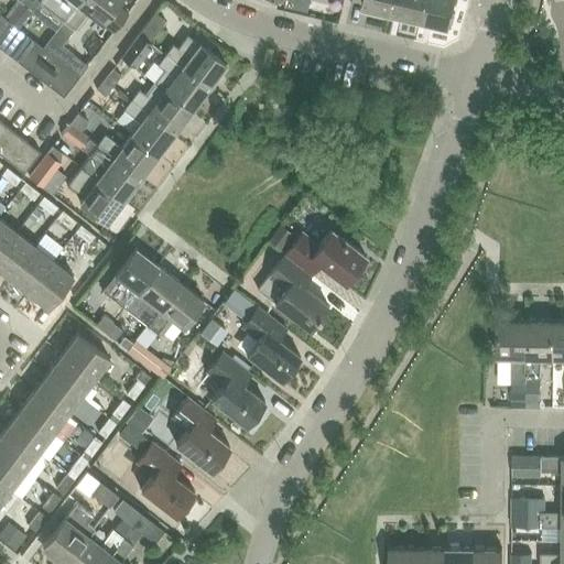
[(20,0),(20,1),(31,10),(39,0),(63,19),(77,0),(20,0)]
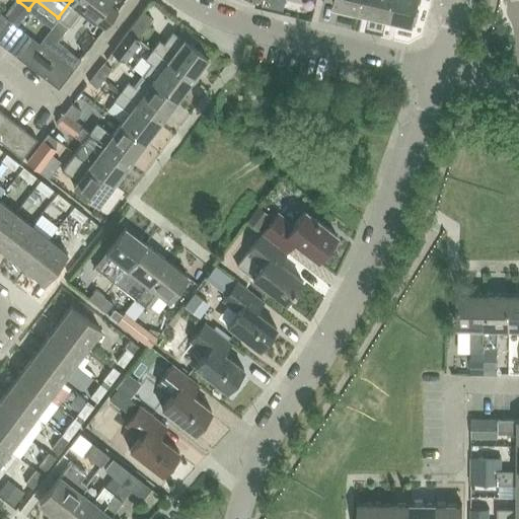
[(50,27),(39,43),(41,44),(60,59),(67,50),(56,41),(68,24),(69,25),(80,10),(93,19),(92,20),(103,28),(118,11),(105,3),(107,0),(71,0),(58,17),(50,27)]
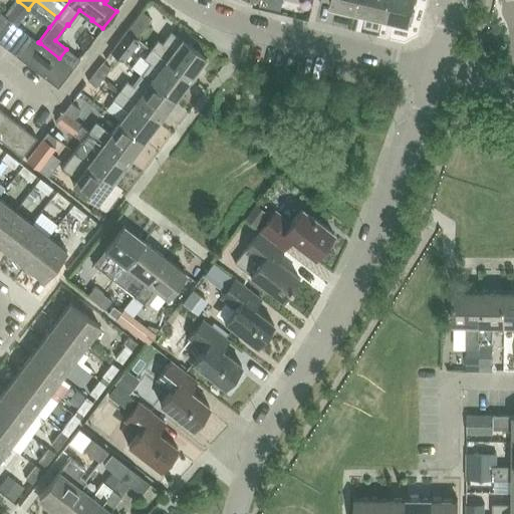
[(358,0),(331,0),(330,6),(356,12),(358,0)]
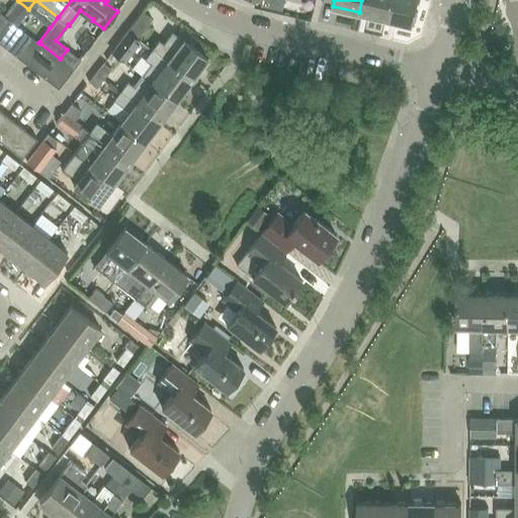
[(361,0),(359,12),(385,18),(389,0),(361,0)]
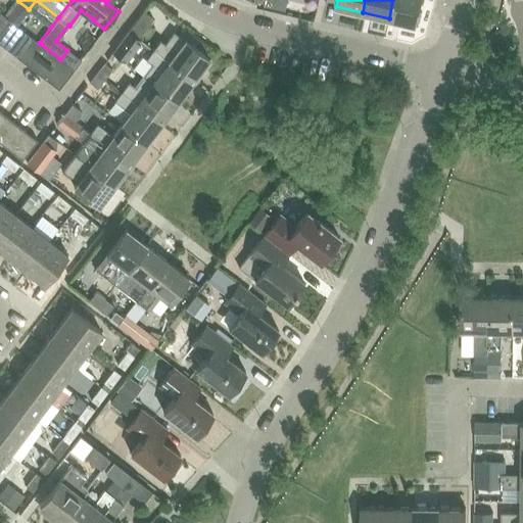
[(392,0),(389,18),(416,25),(417,19),(420,20),(422,12),(419,11),(421,0),(392,0)]
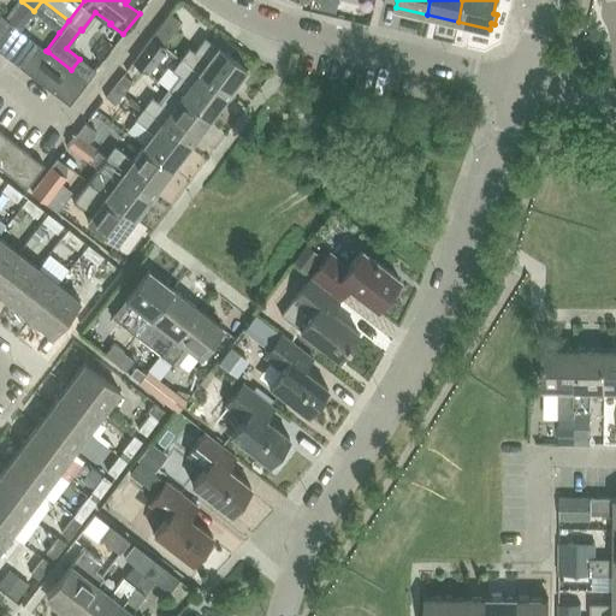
[(22,1),(7,21),(11,23),(19,29),(33,12),(34,11),(22,1)]
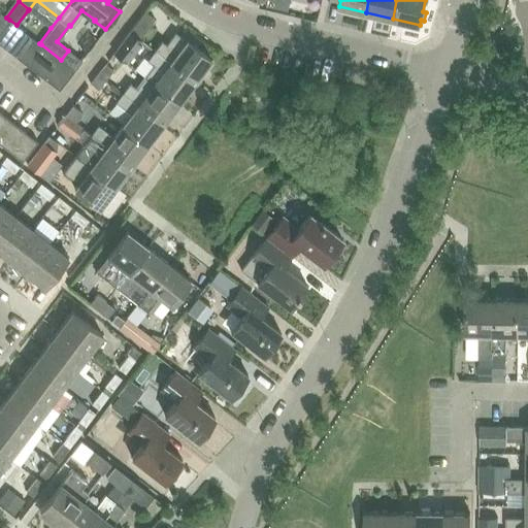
[(144,11),(130,31),(139,38),(154,20),(155,19),(144,11)]
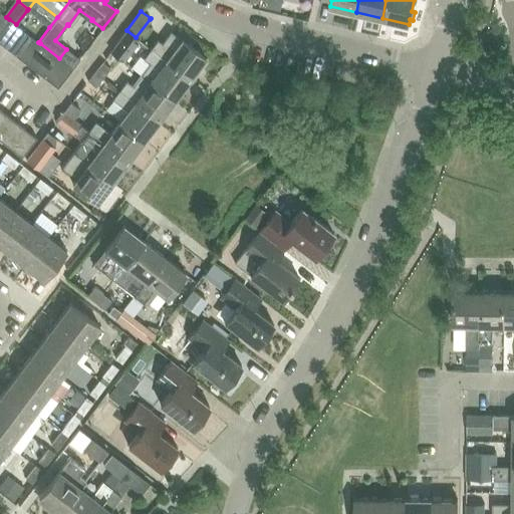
[(0,12),(0,29),(9,19),(7,18),(0,12)]
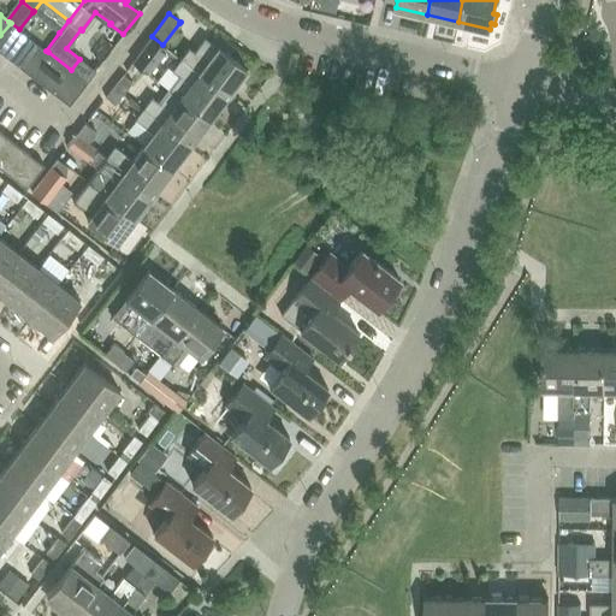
[(19,29),(11,23),(0,35),(0,52),(69,105),(87,82),(71,70),(46,51),(19,29)]
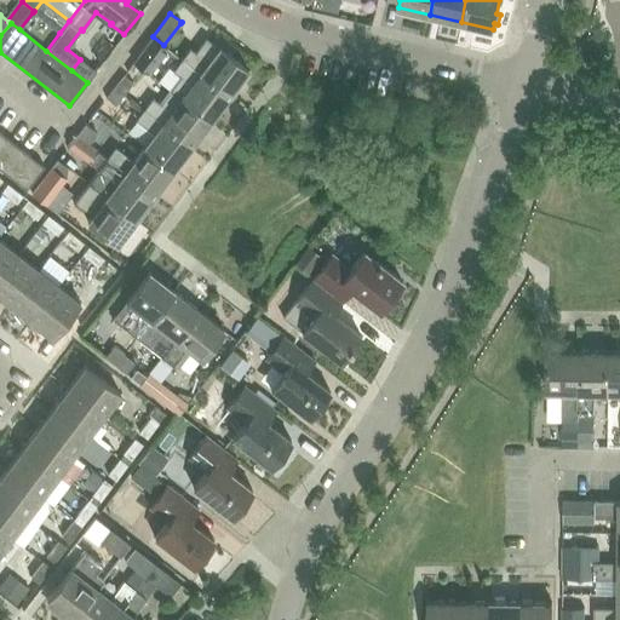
[(153,36),(131,63),(145,74),(166,47),(164,45),(153,36)]
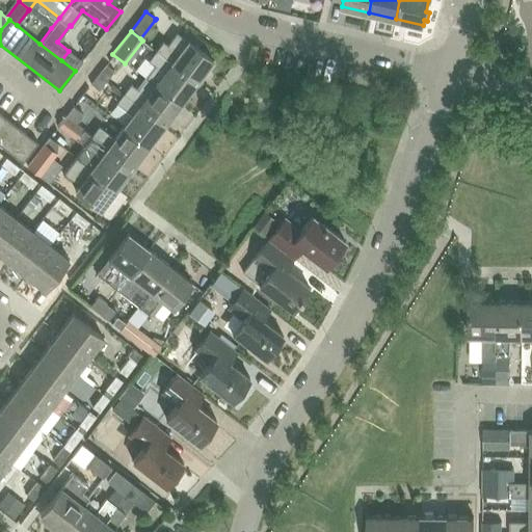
[(162,41),(155,50),(196,80),(212,59),(176,32),(166,45),(162,41)]
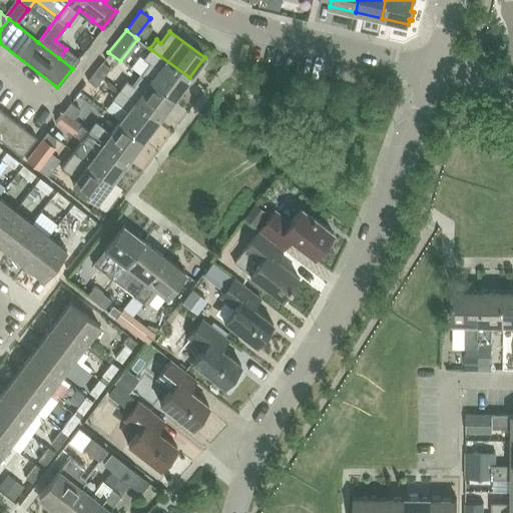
[(147,62),(138,74),(172,100),(173,98),(189,77),(149,48),(142,58),(147,62)]
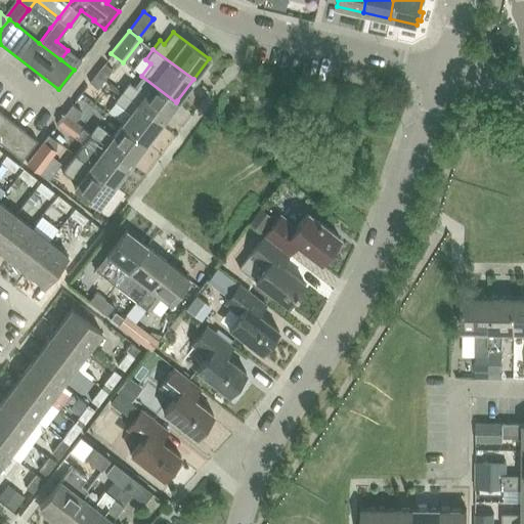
[(96,73),(104,79),(111,71),(112,69),(103,62),(96,73)]
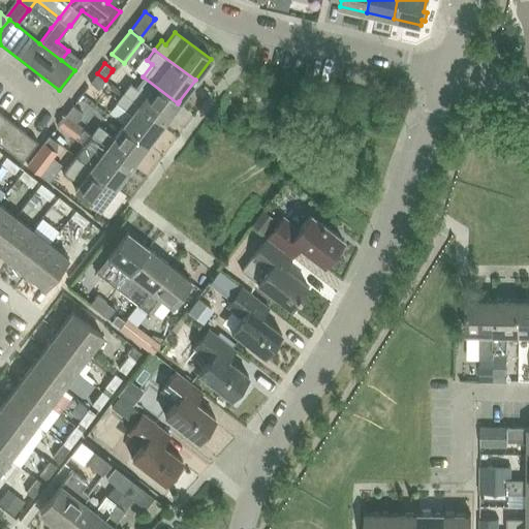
[(97,73),(89,84),(97,90),(105,80),(97,73)]
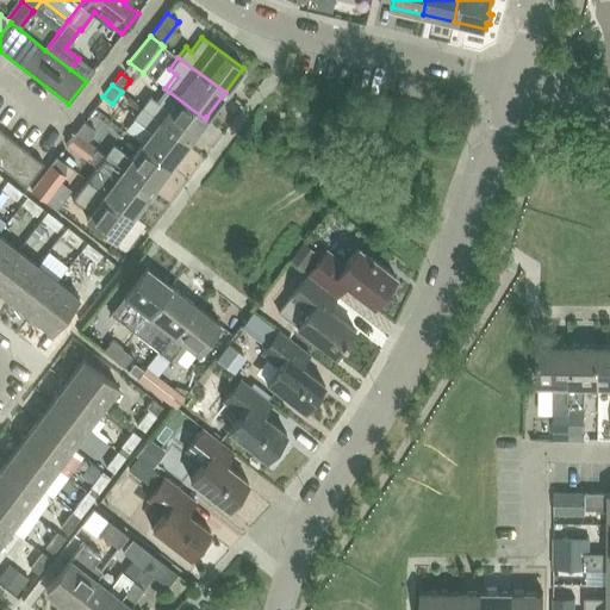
[(149,95),(141,106),(187,142),(205,119),(165,88),(156,100),(149,95)]
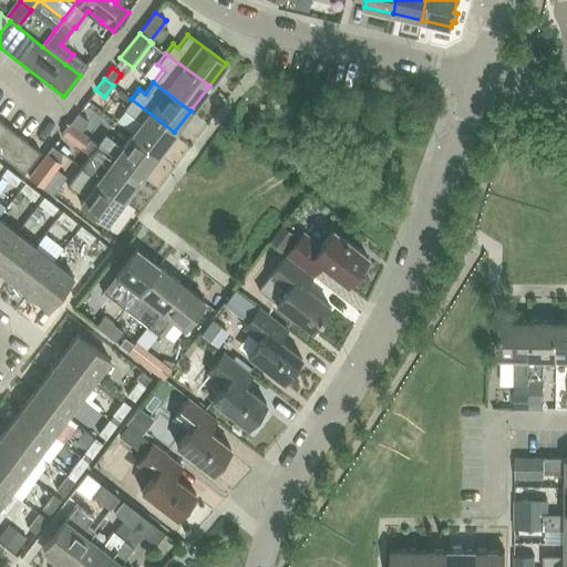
[(174,132),(131,99),(123,109),(141,122),(132,134),(157,154),(174,132)]
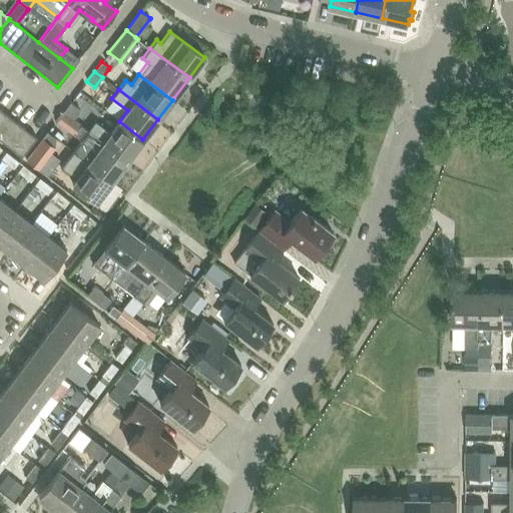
[(70,102),(63,111),(73,119),(80,109),(70,102)]
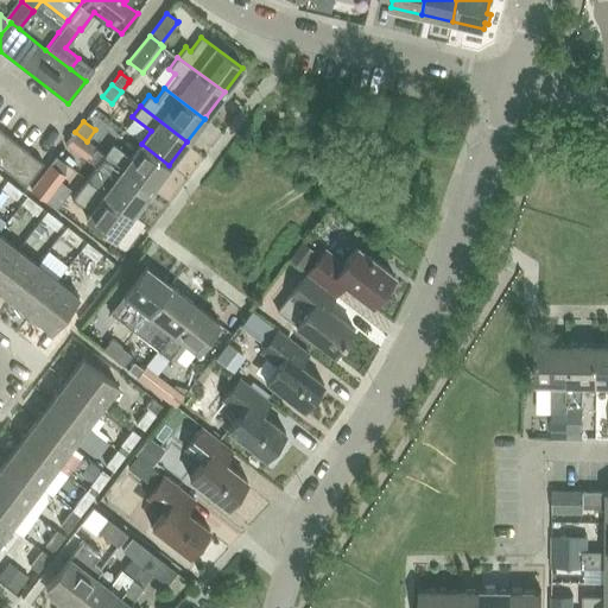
[(43,163),(0,128),(0,165),(25,185),(43,163)]
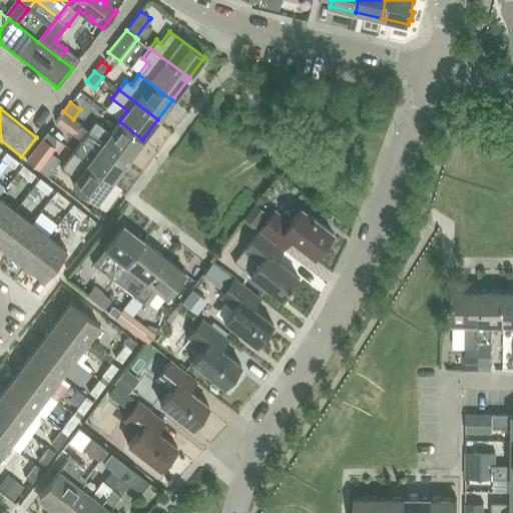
[(63,111),(56,121),(73,134),(80,125),(80,124),(73,119),(63,111)]
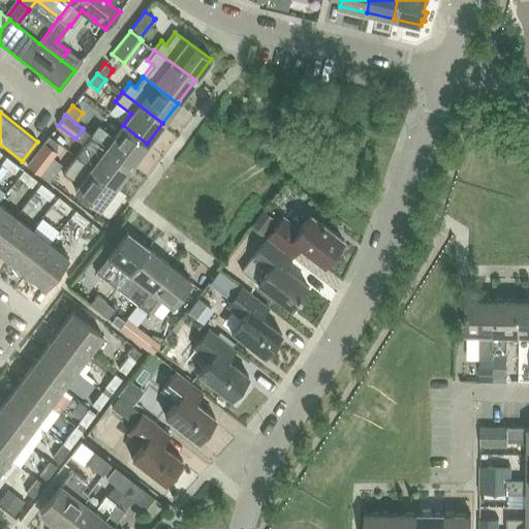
[(147,144),(123,125),(114,136),(98,125),(91,134),(131,164),(147,144)]
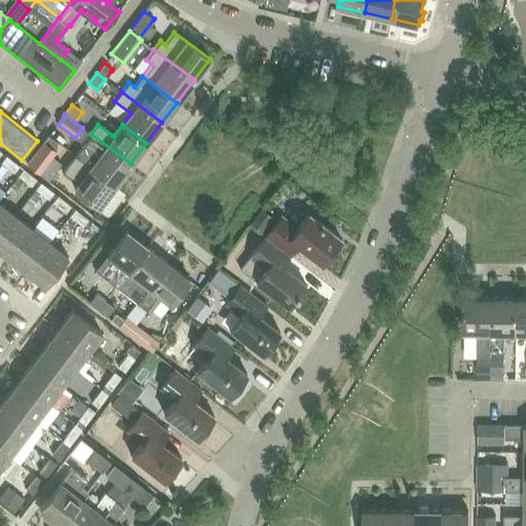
[(75,154),(74,155),(114,185),(115,185),(130,163),(90,134),(82,127),(82,128),(75,138),(82,144),(75,154)]
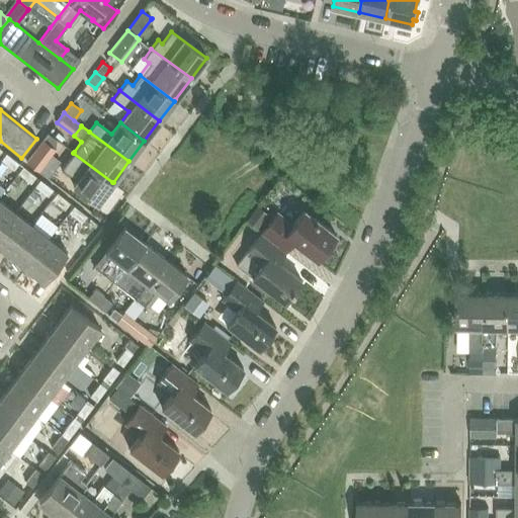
[(41,141),(25,161),(40,173),(54,157),(50,154),(54,149),(42,140),(41,141)]
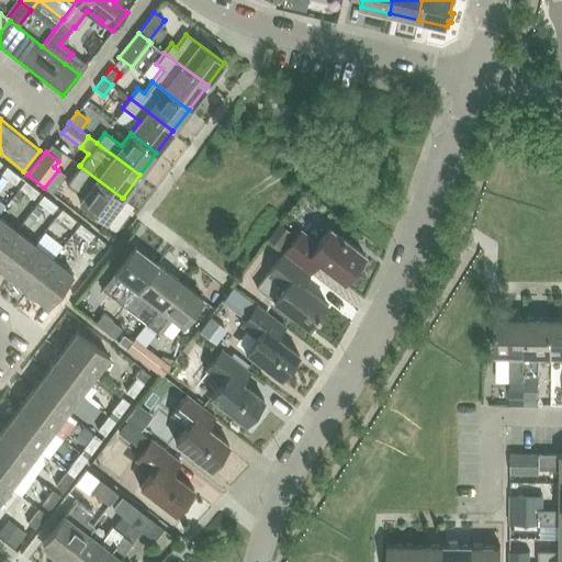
[(20,177),(6,166),(0,172),(0,173),(14,184),(20,177)]
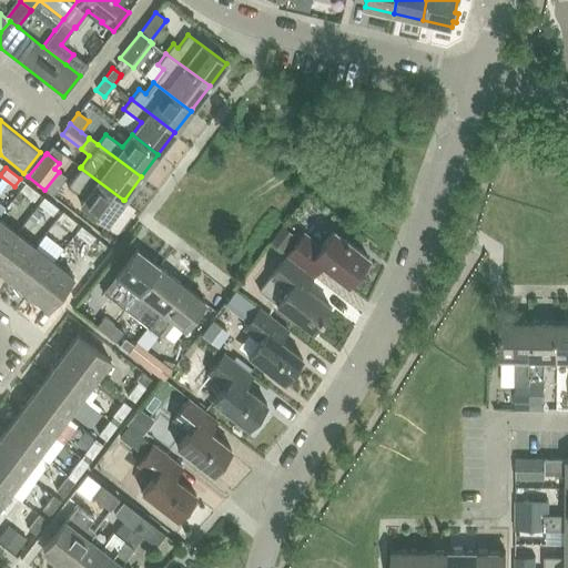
[(80,168),(67,184),(84,198),(80,202),(107,222),(123,200),(80,168)]
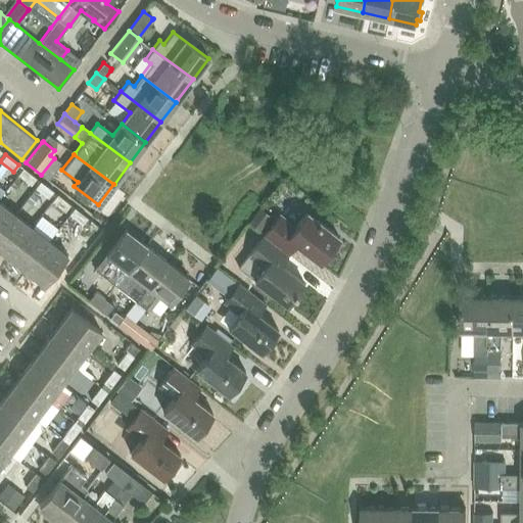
[(36,178),(22,168),(17,175),(31,185),(36,178)]
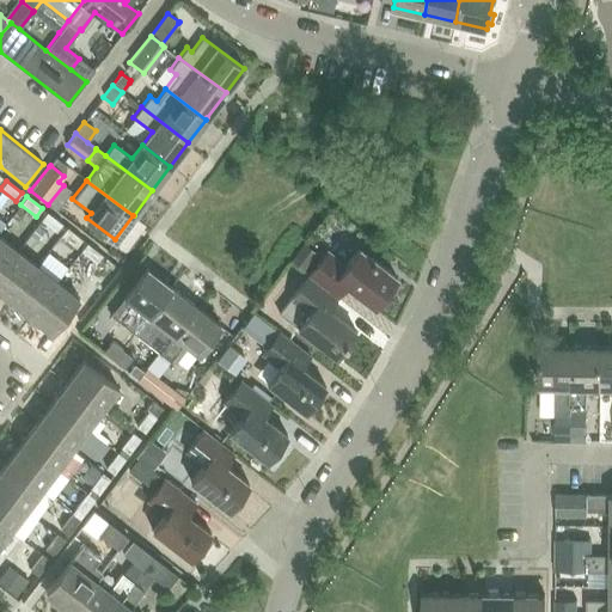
[(46,212),(40,220),(55,232),(62,224),(46,212)]
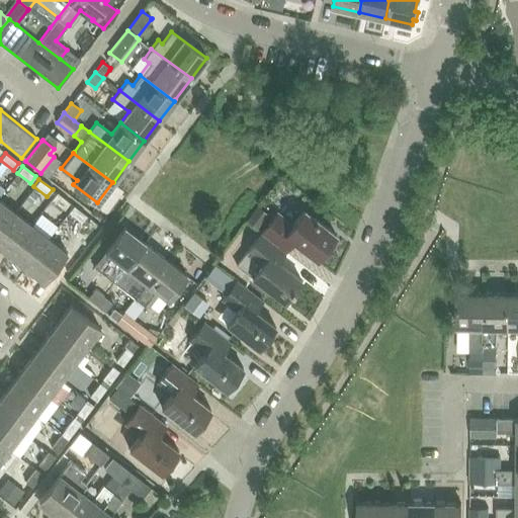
[(69,202),(56,192),(51,199),(64,209),(69,202)]
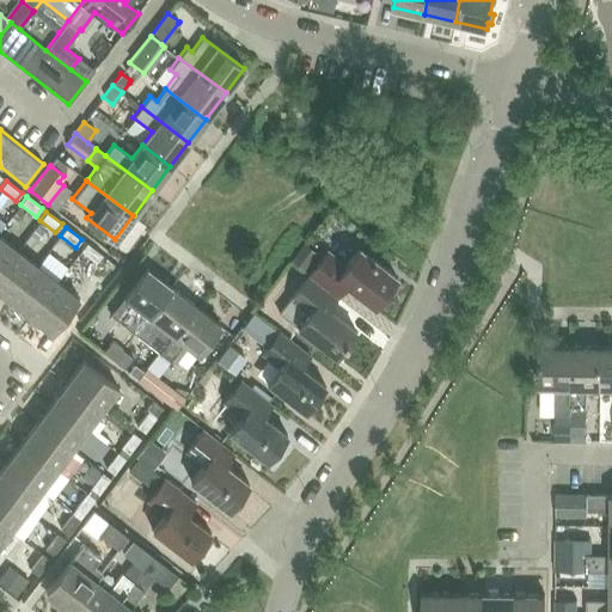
[(0,270),(17,249),(0,236),(0,270)]
